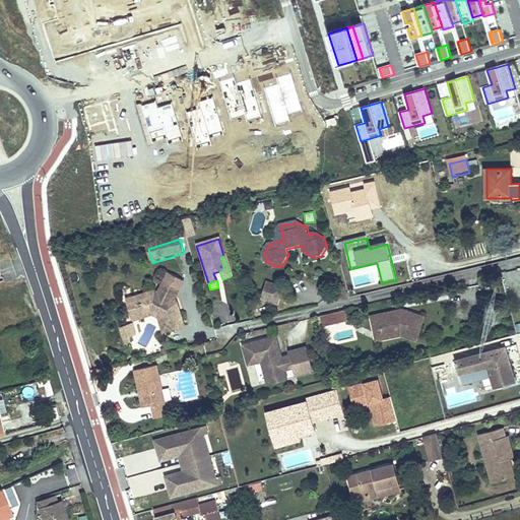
[(179,291),(163,282),(156,294),(153,298),(144,293),(136,294),(141,312),(148,310),(149,316),(155,320),(160,334),(184,328),(178,310),(170,312),(167,305),(171,299),(173,301),(179,291)]
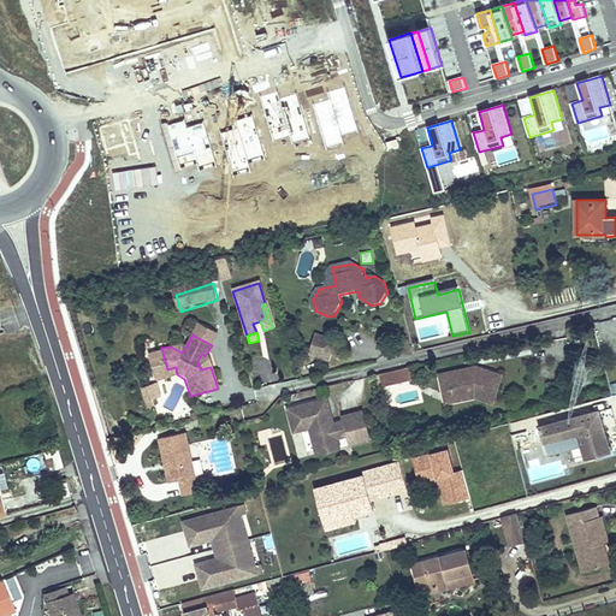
[(335,349),(337,342),(317,336),(314,343),(335,349)]
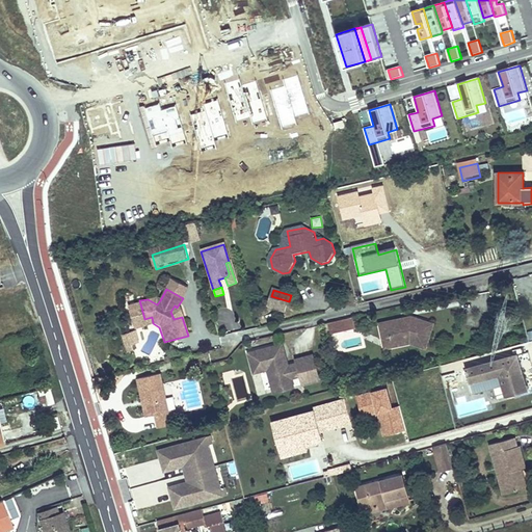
[(289,301),(271,296),(268,308),(286,313),(289,301)]
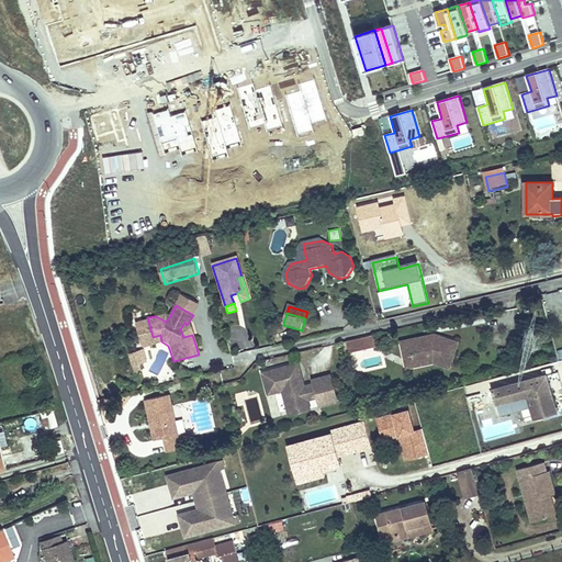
[(147,317),(144,318),(142,322),(148,346),(161,341),(160,335),(153,337),(147,317)]
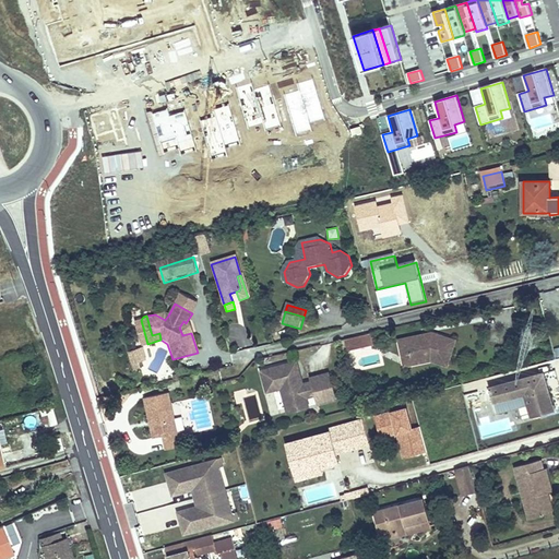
[(354,339),(346,340),(349,351),(376,344),(372,334),(354,339)]
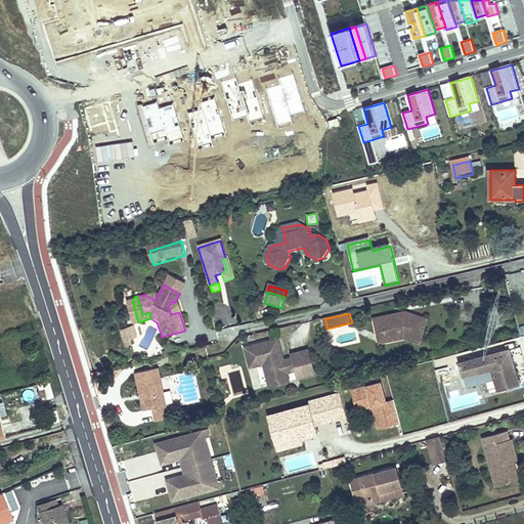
[(433,320),(410,313),(409,318),(403,315),(380,319),(383,335),(393,333),(394,340),(403,338),(413,341),(426,345),(433,320)]
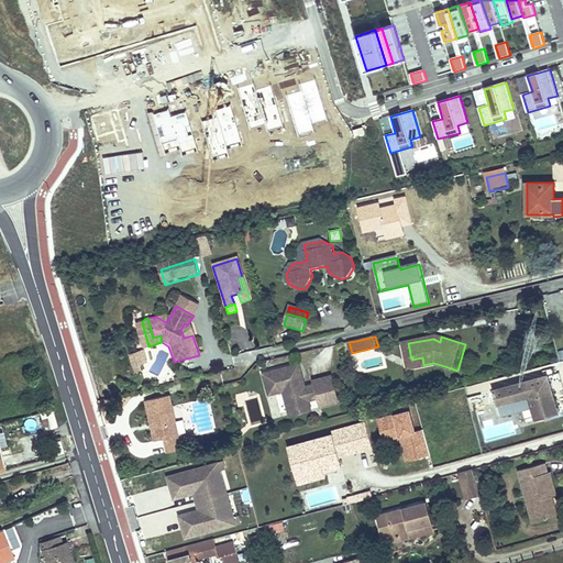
[(132,365),(146,363),(144,350),(130,352),(132,365)]
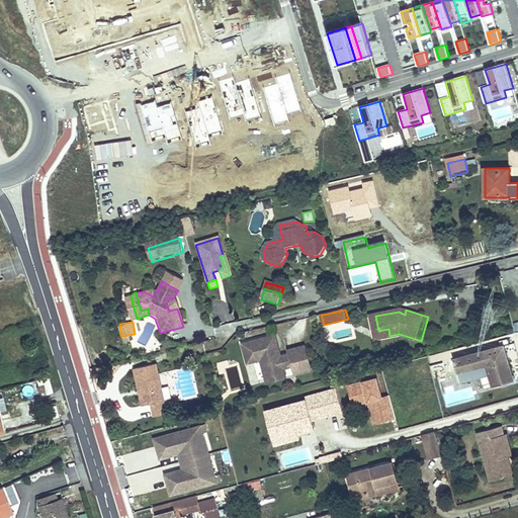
[(389,329),(378,331),(380,342),(409,337),(399,334),(390,336),(389,329)]
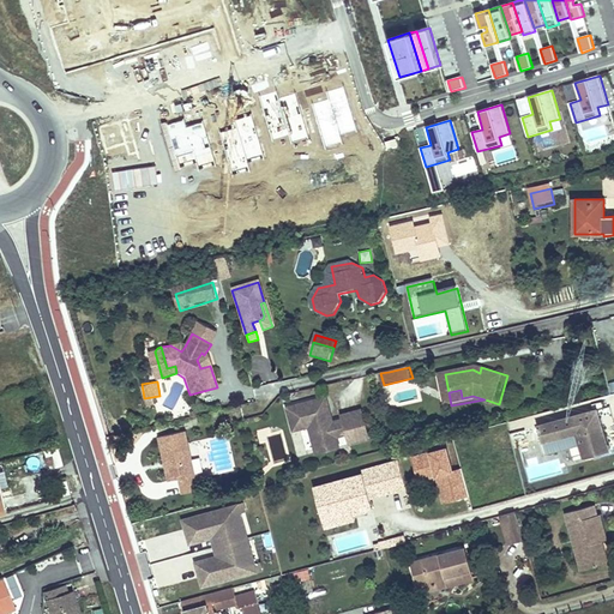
[(326,398),(321,399),(327,421),(333,422),(326,398)]
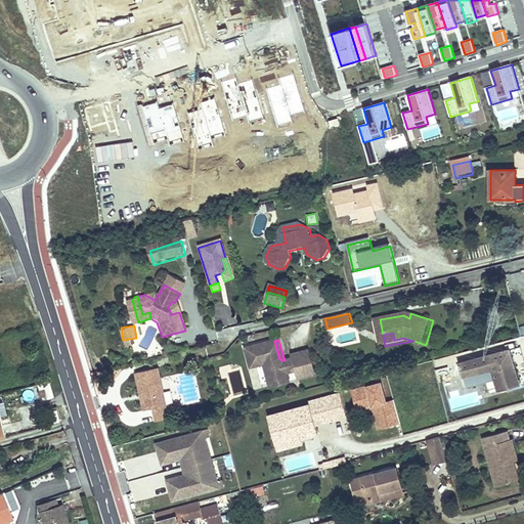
[(318,377),(311,350),(292,354),(293,358),(285,360),(279,359),(274,341),(245,349),(250,368),(263,364),(269,387),(281,383),(284,387),(293,384),(291,375),(299,373),(302,382),(318,377)]
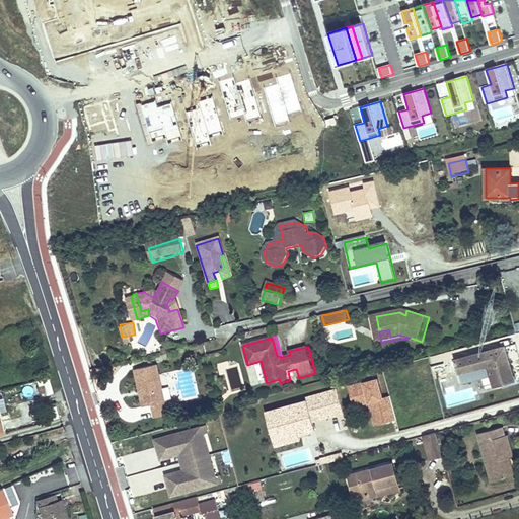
[(507,350),(461,363),(465,377),(490,370),(496,390),(517,384),(507,350)]
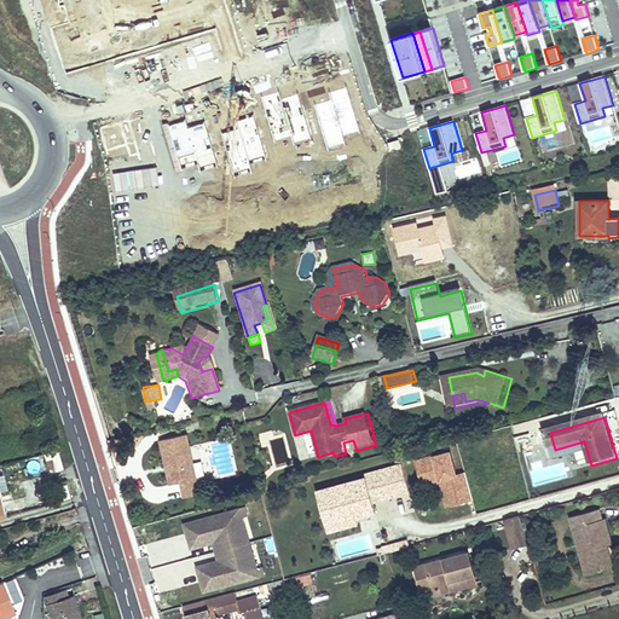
[(195,469),(186,437),(160,443),(171,487),(180,485),(184,501),(203,496),(202,489),(207,487),(206,478),(200,480),(194,481),(191,469),(195,469)]
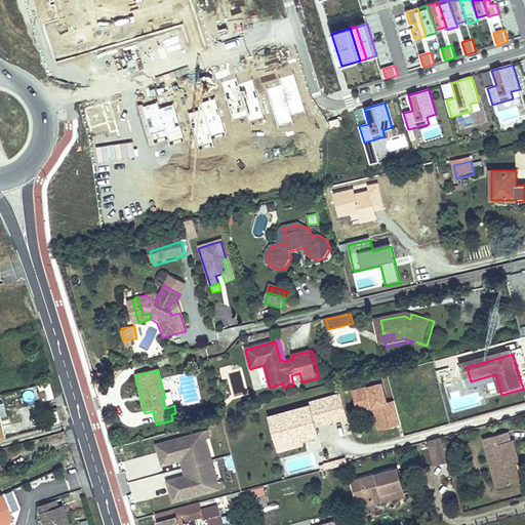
[(51,385),(44,386),(47,399),(53,398),(51,385)]
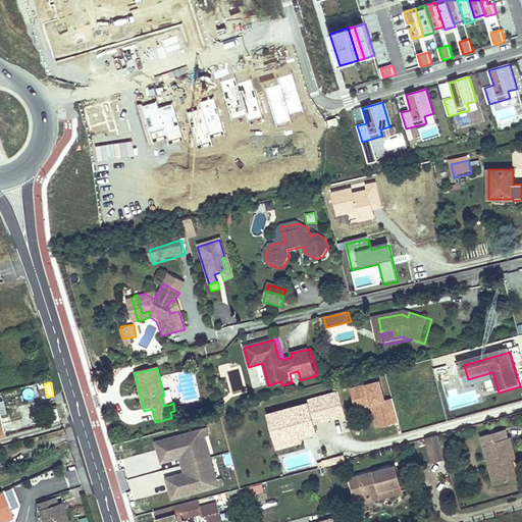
[(164,389),(166,402),(172,401),(170,388),(164,389)]
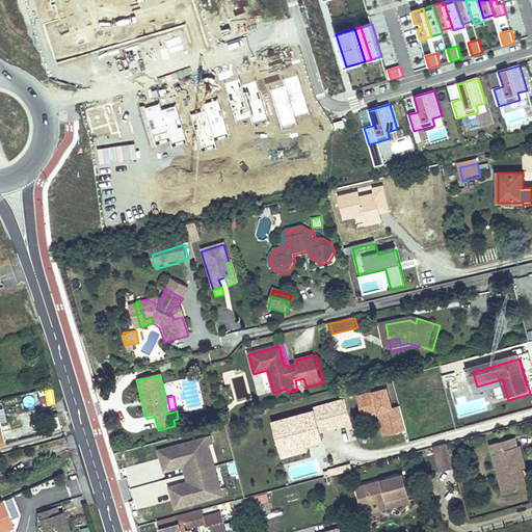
[(322,430),(353,422),(347,399),(315,407),(315,409),(273,422),(281,449),(307,442),(306,437),(312,435),(322,433),(322,430)]
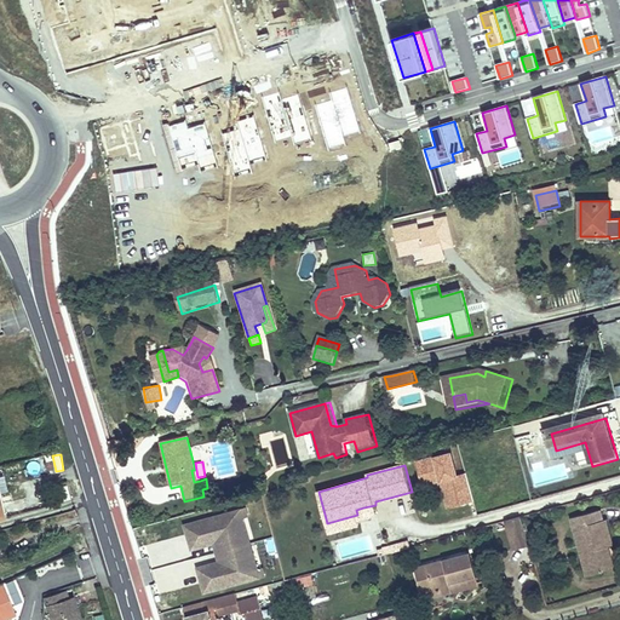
[(363,507),(356,510),(357,515),(365,512),(366,517),(378,514),(375,505),(363,507)]
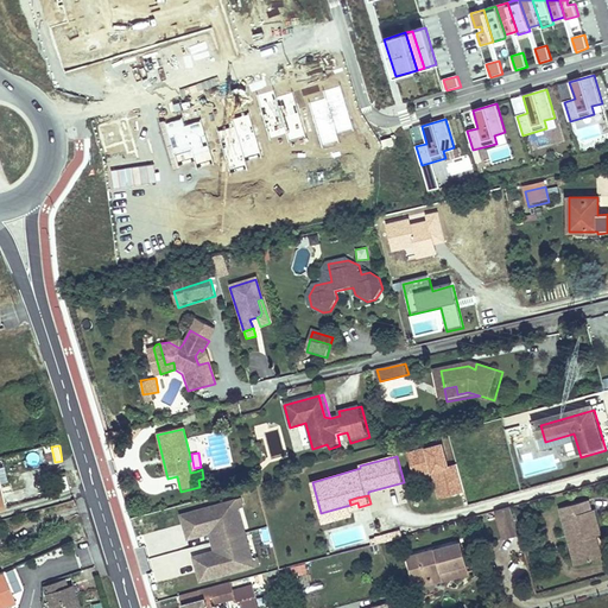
[(242,507),(240,500),(228,504),(230,511),(238,510),(242,507)]
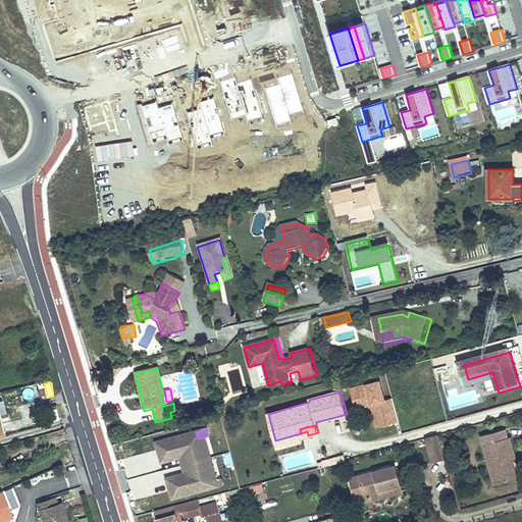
[(508,429),(481,435),(483,446),(488,445),(494,465),(488,467),(493,485),(512,480),(508,462),(513,461),(516,460),(508,429)]
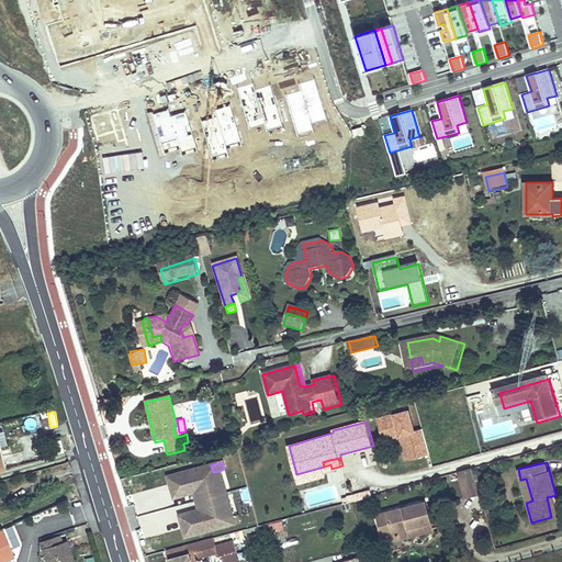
[(211,465),(168,479),(175,499),(202,492),(208,509),(180,517),(187,539),(228,526),(227,519),(233,518),(220,471),(213,472),(211,465)]
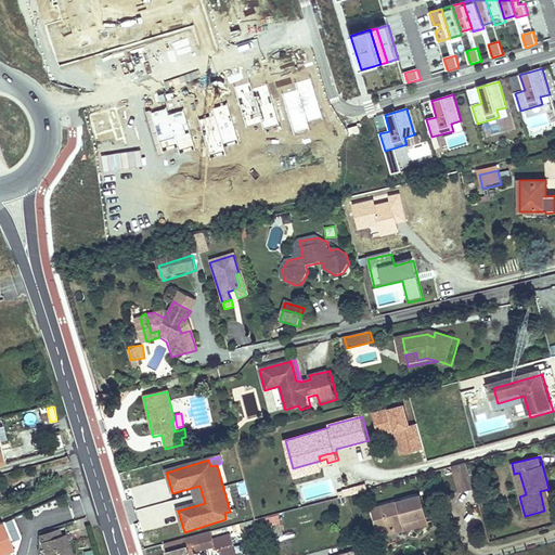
[(320,461),(293,468),(295,476),(322,468),(320,461)]
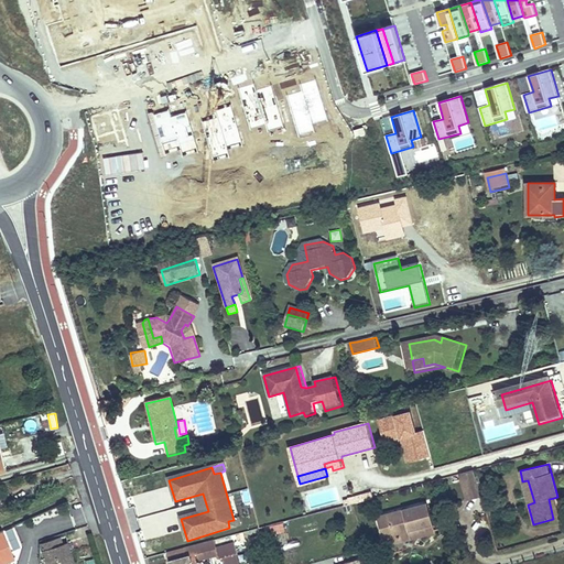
[(473,472),(459,475),(466,499),(479,495),(473,472)]
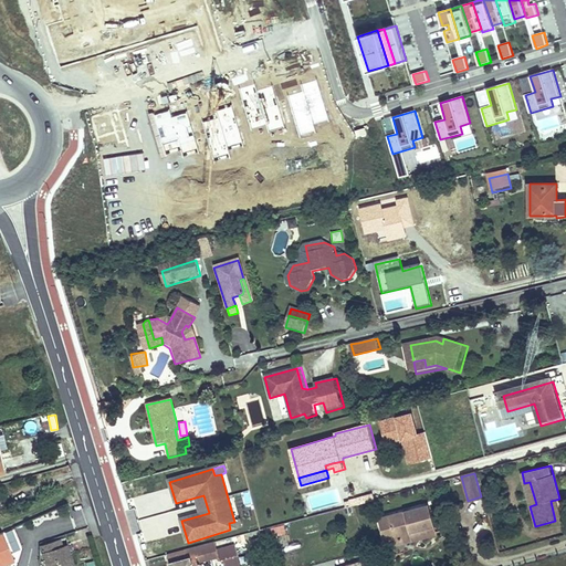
[(530,482),(524,483),(530,506),(536,504),(530,482)]
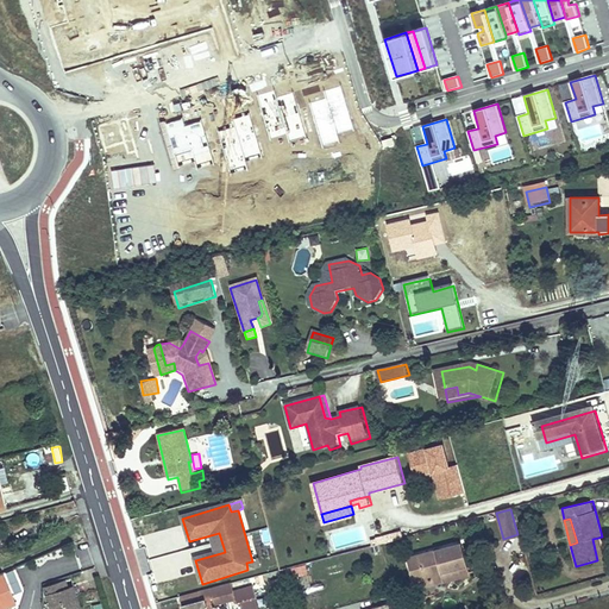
[(592,539),(597,560),(604,559),(598,538),(592,539)]
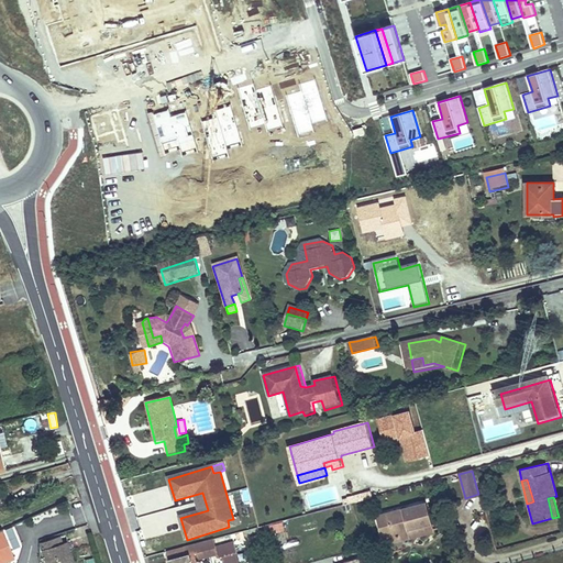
[(428,504),(379,517),(385,539),(410,531),(412,537),(434,531),(428,504)]
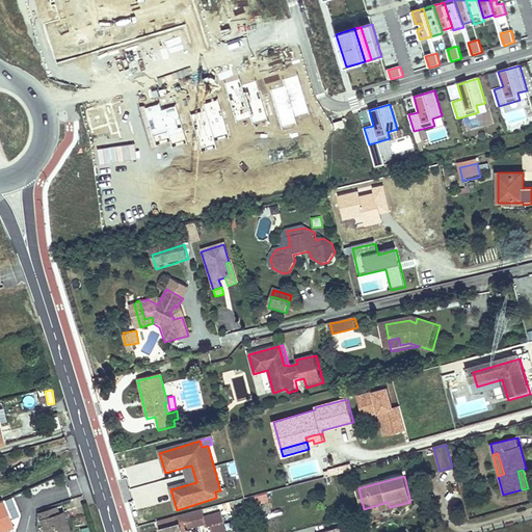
[(227,495),(224,488),(220,490),(215,491),(216,498),(227,495)]
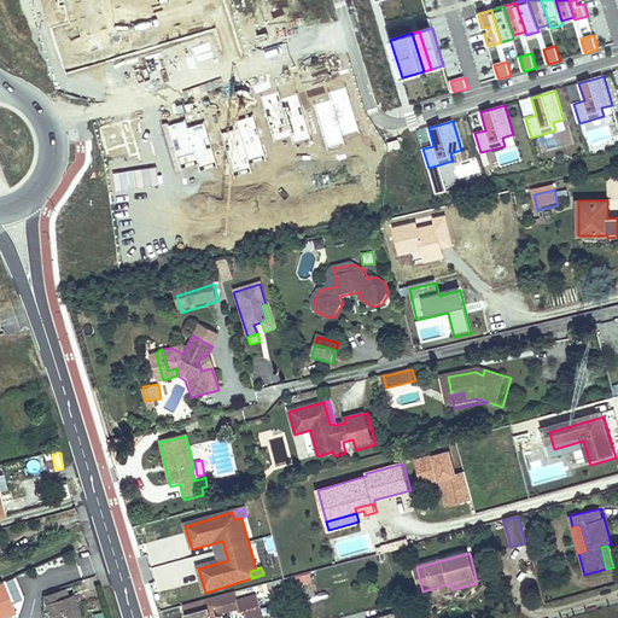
[(296,576),(298,586),(313,582),(310,572),(296,576)]
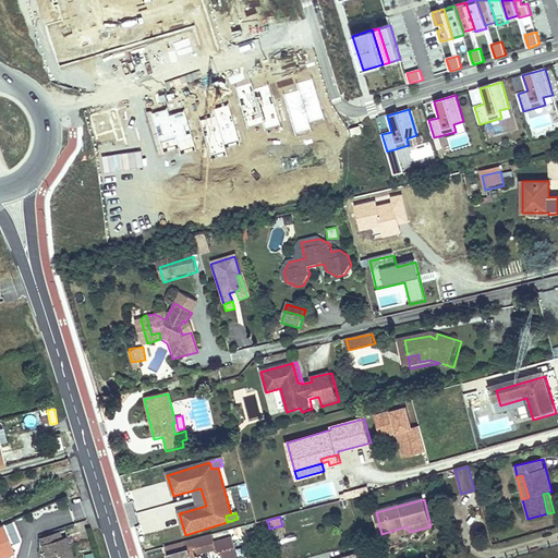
[(2,528),(0,528),(0,556),(12,552),(10,546),(2,528)]
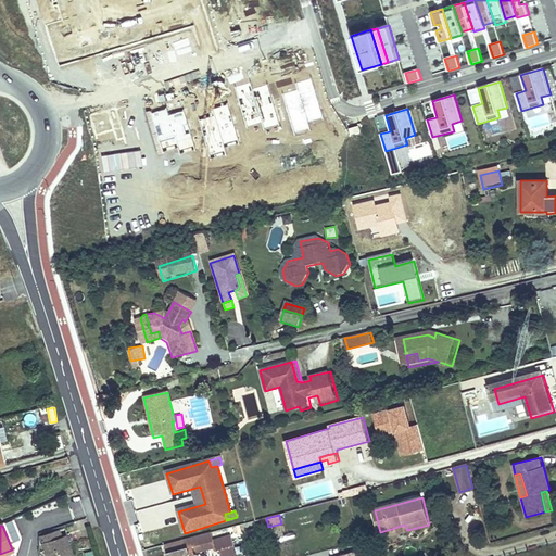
[(59,533),(42,538),(48,555),(72,555),(73,555),(67,538),(60,539),(59,533)]
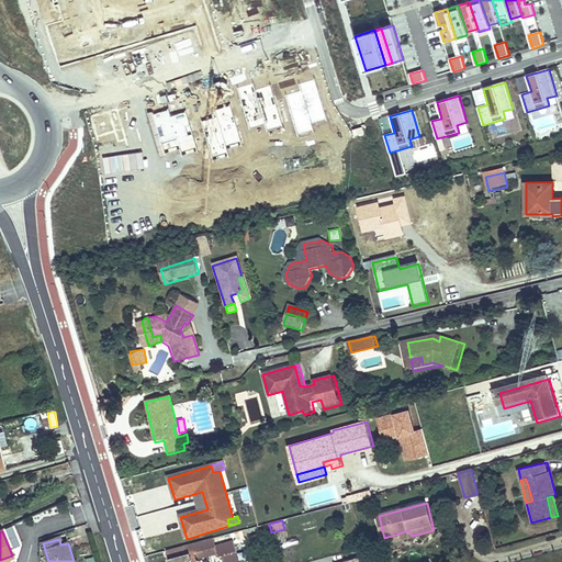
[(212,540),(182,549),(186,557),(189,555),(190,558),(195,557),(197,561),(215,555),(217,559),(222,558),(233,554),(235,554),(232,543),(214,548),(212,540)]
